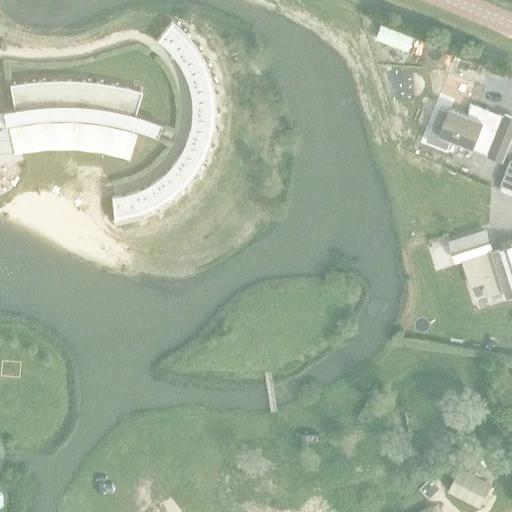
[(112,196),(114,213),(138,208),(153,201),(167,193),(179,183),(189,170),(197,157),(203,141),(207,126),(209,110),(208,94),(204,78),(199,63),(190,49),(180,36),(169,25),(157,40),(166,47),(175,58),(180,66),(186,79),(190,92),(191,102),(190,125),(185,142),(179,153),(172,163),(164,172),(155,180),(145,186),(136,190),(132,192),(112,196)]
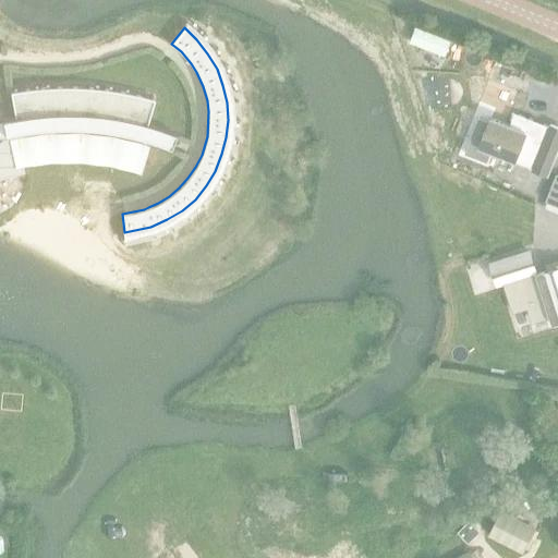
[(0,176),(4,174),(13,172),(20,171),(19,162),(17,155),(34,152),(41,152),(47,152),(57,150),(70,152),(89,152),(97,153),(108,155),(113,156),(126,158),(135,161),(143,136),(169,146),(170,142),(174,134),(146,123),(154,98),(150,97),(146,96),(136,93),(123,91),(101,87),(89,86),(51,86),(26,88),(16,89),(10,91),(14,116),(0,119),(0,176)]
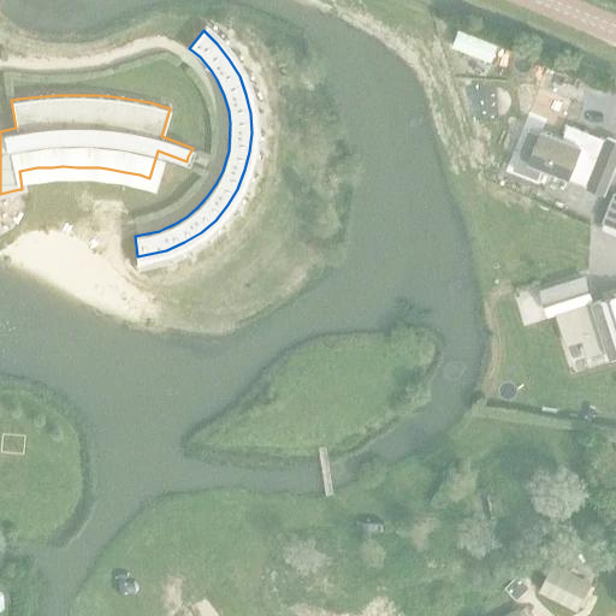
[(586,183),(602,190),(614,164),(586,152),(587,148),(539,129),(527,157),(566,172),(569,164),(591,173),(586,183)]
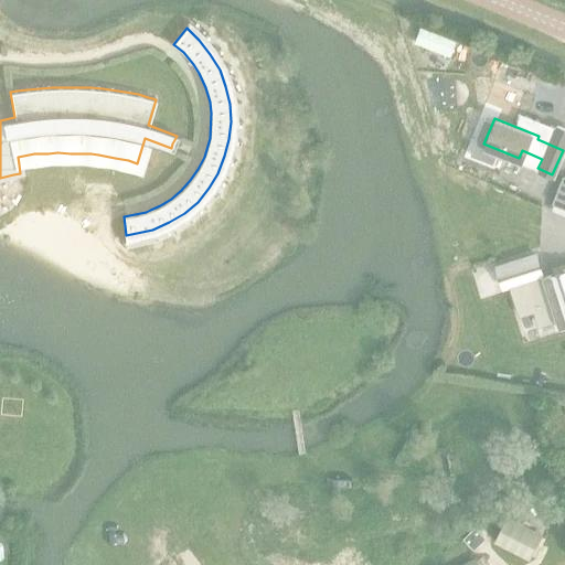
[(564,176),(563,176),(552,202),(564,208),(564,176)]
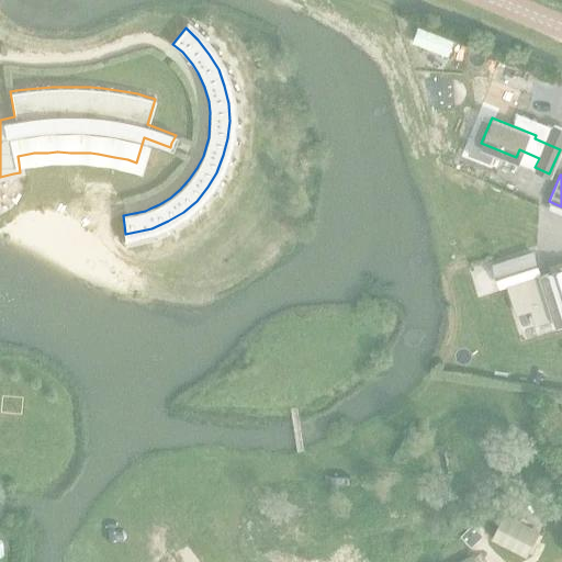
[(498,261),(505,284),(539,273),(532,251),(498,261)]
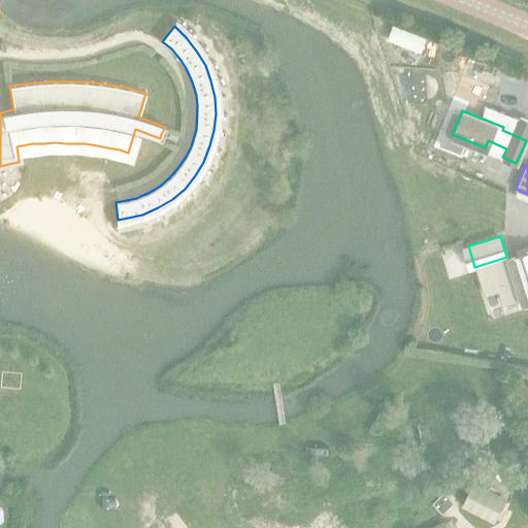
[(527,252),(506,259),(521,304),(527,301),(527,252)]
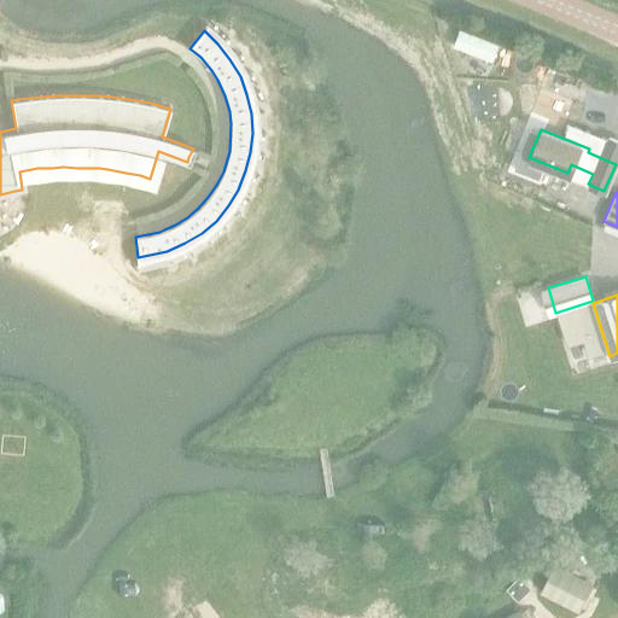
[(592,583),(554,565),(538,595),(576,613),(592,583)]
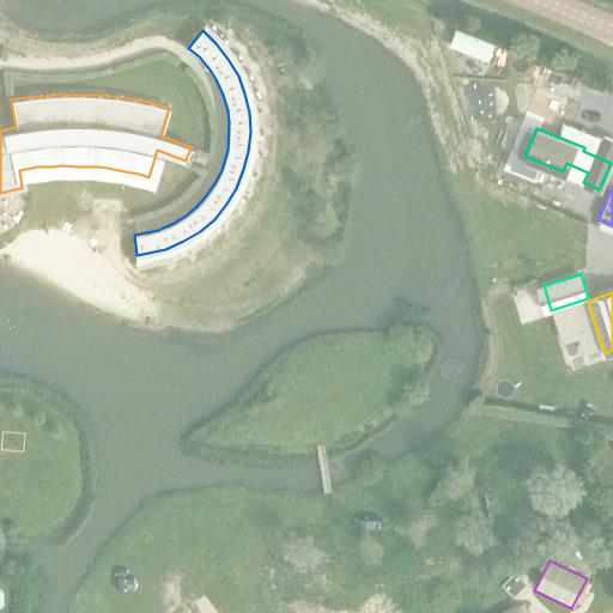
[(525,586),(513,574),(499,586),(511,598),(525,586)]
